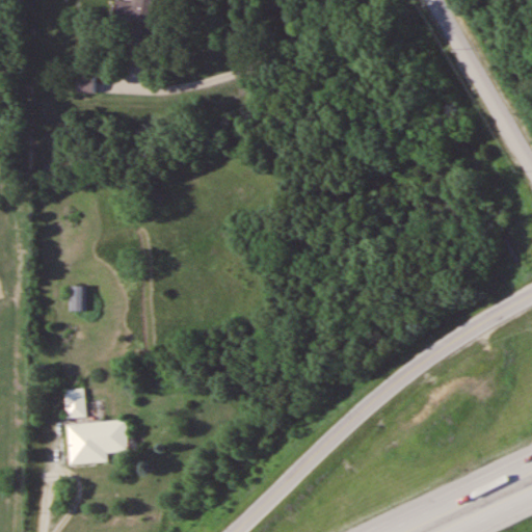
[(158,0),(134,0),(133,3),(124,0),(111,0),(102,32),(144,45),(158,0)]
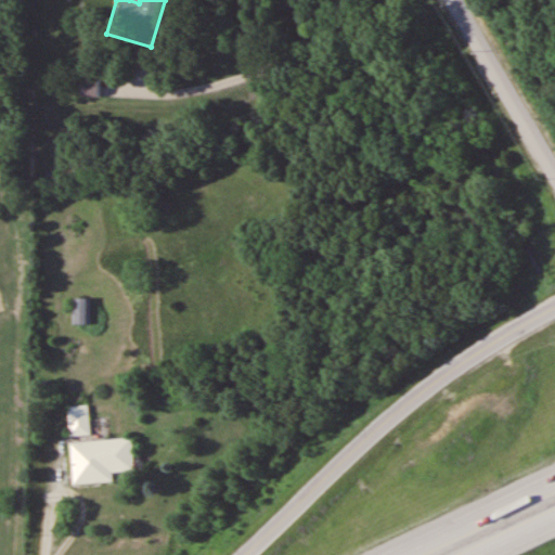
[(100,80),(81,80),(81,95),(100,95),(100,80)]
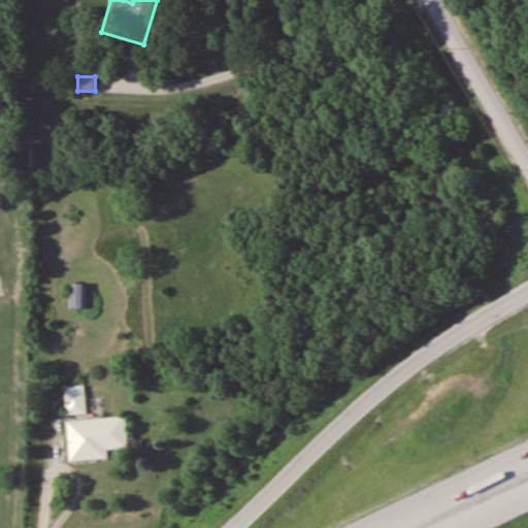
[(69,283),(69,308),(87,308),(87,283),(69,283)]
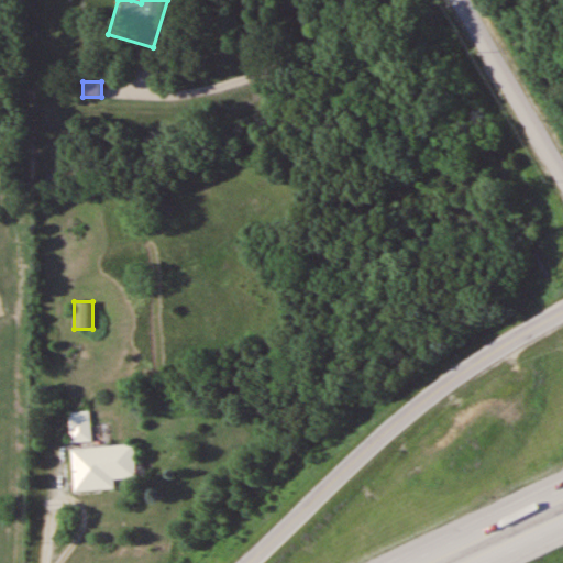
[(91,441),(90,411),(70,411),(70,441),(91,441)]
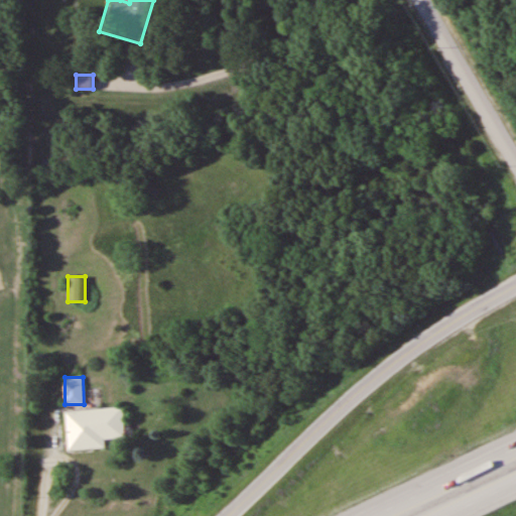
[(66,410),(67,444),(105,443),(105,438),(125,437),(124,408),(66,410)]
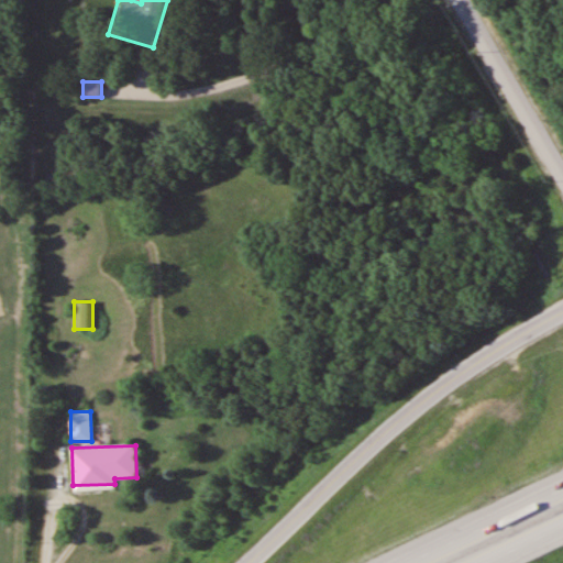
All buildings are outlined.
